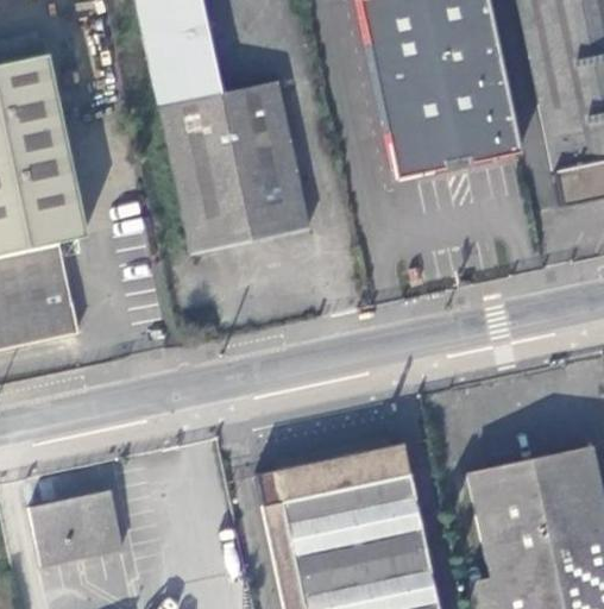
[(142,0),(195,252),(312,227),(281,80),(224,92),(203,0),(142,0)]
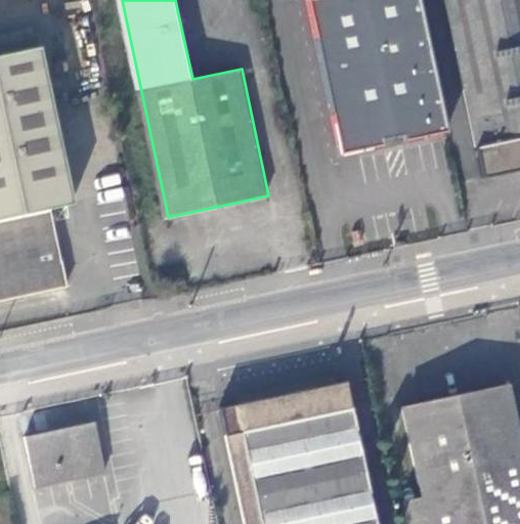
[(312,0),(343,151),(416,136),(414,127),(444,121),(418,0),(312,0)]
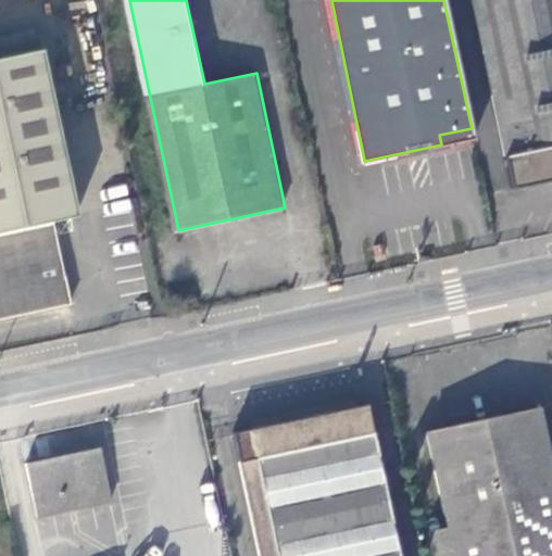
[(551,0),(477,0),(517,187),(551,179),(551,0)]
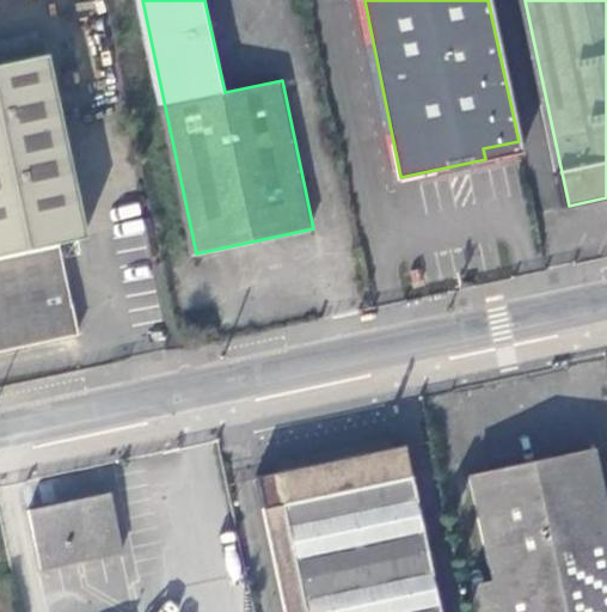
[(0,66),(48,56),(47,44),(0,53),(0,66)]
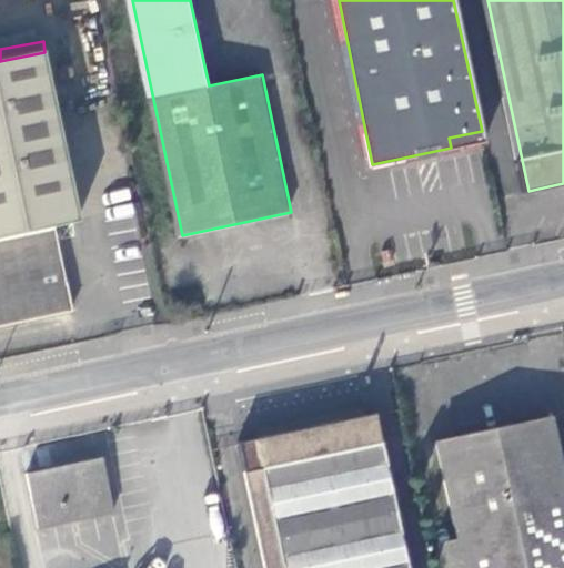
[(0,241),(57,229),(81,224),(47,52),(44,52),(0,61),(0,241)]
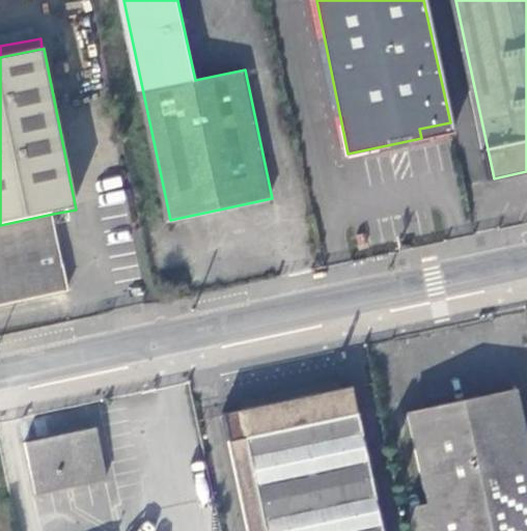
[(0,305),(70,290),(53,214),(0,225),(0,305)]
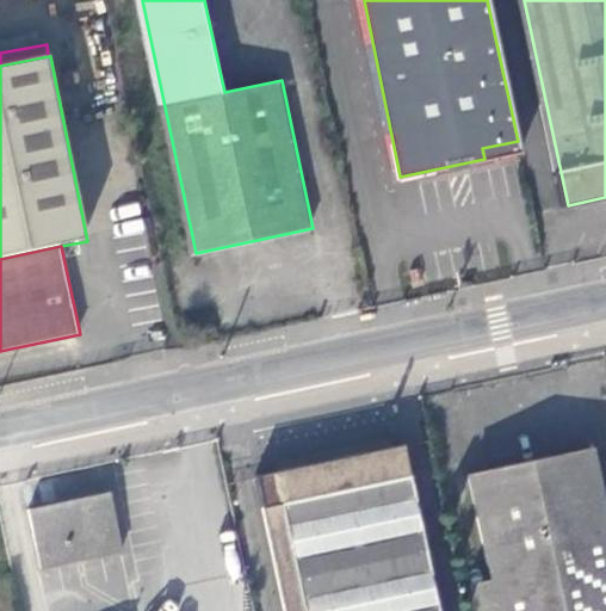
[(285,610),(441,610),(406,443),(339,457),(257,476),(285,610)]
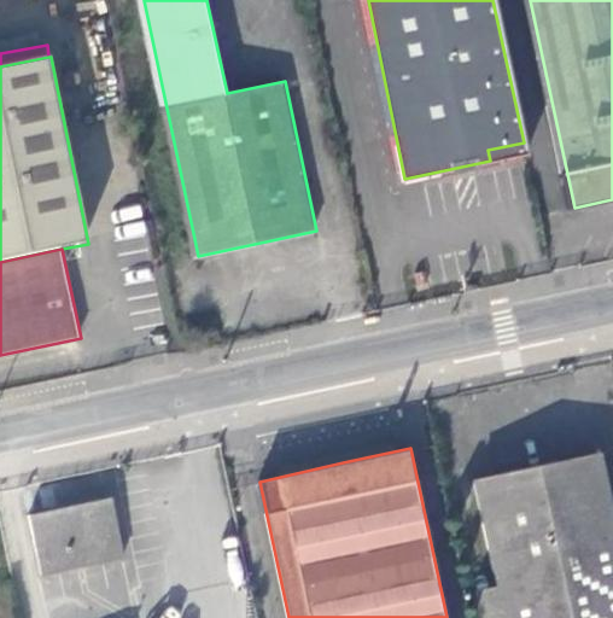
[(474,479),(497,586),(503,617),(612,617),(612,511),(601,453),(474,479)]
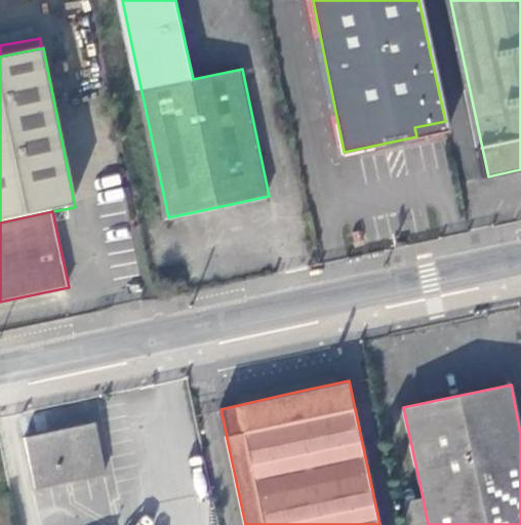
[(28,435),(38,487),(108,473),(97,420),(28,435)]
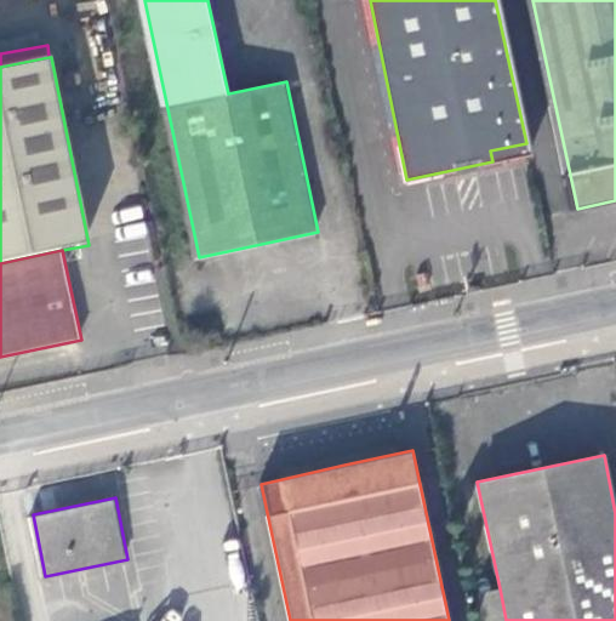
[(506,620),(500,588),(477,593),(482,620),(506,620)]
